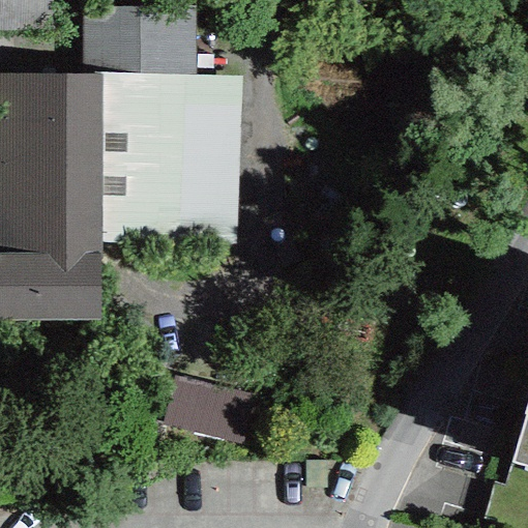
[(0,0),(0,30),(50,27),(48,0),(0,0)]
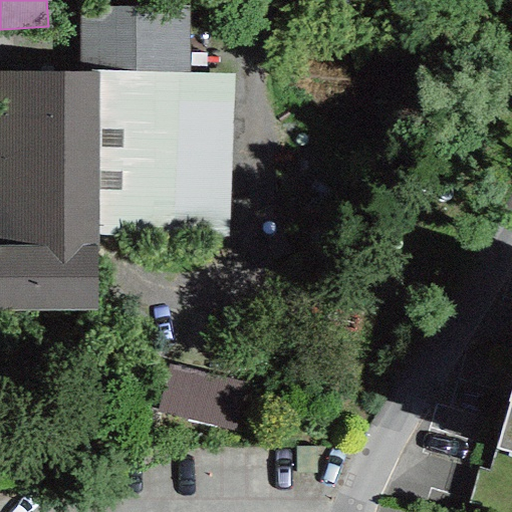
[(101,69),(188,71),(190,3),(79,4),(78,69),(101,69)]
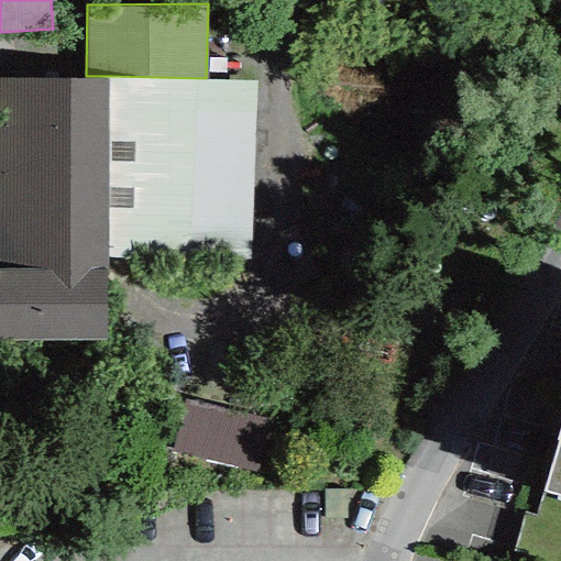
[(108,260),(111,76),(86,76),(0,76),(0,337),(110,337),(108,260)]
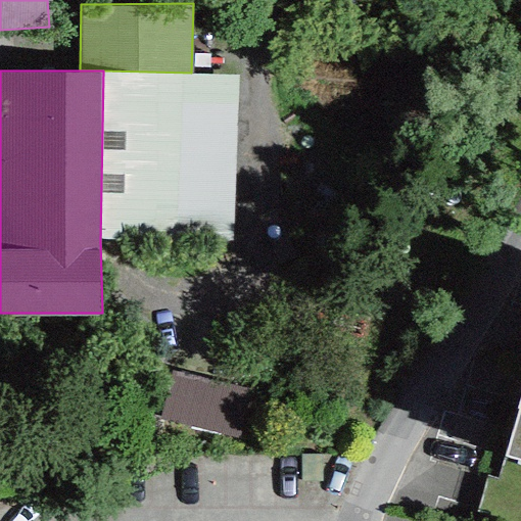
[(191,73),(103,70),(100,241),(235,243),(238,74),(191,73)]
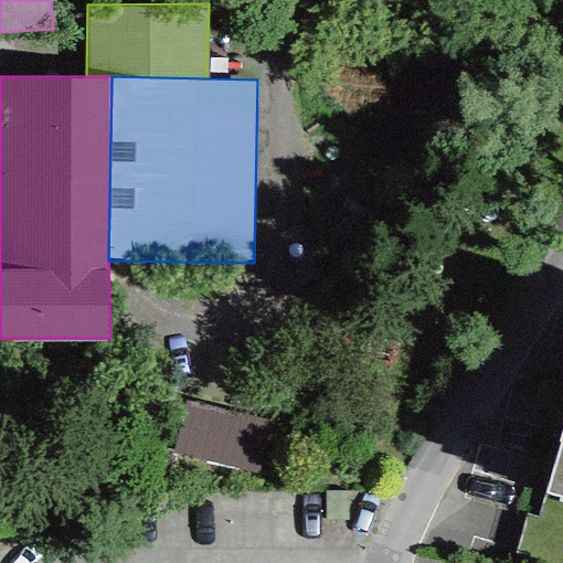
[(188,402),(177,458),(262,474),(273,418),(188,402)]
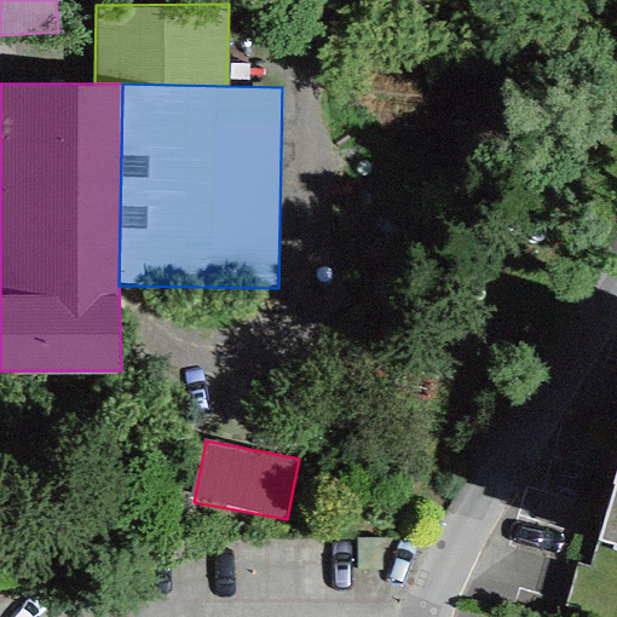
[(616,470),(613,479),(616,480),(616,490),(601,538),(616,542),(616,470)]
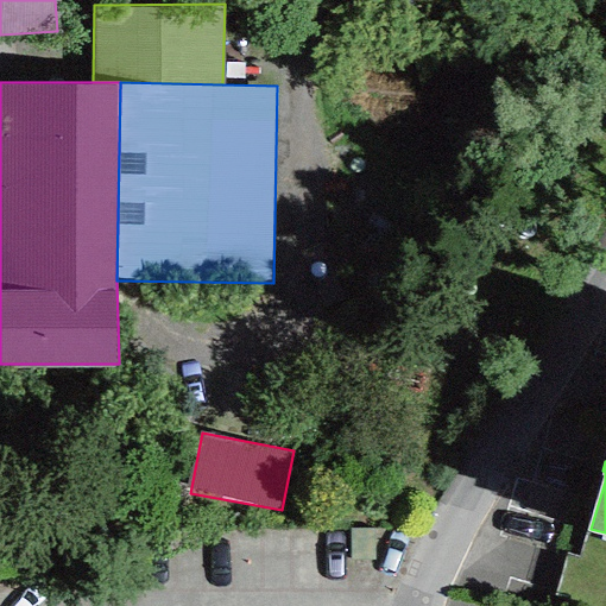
All buildings are outlined.
